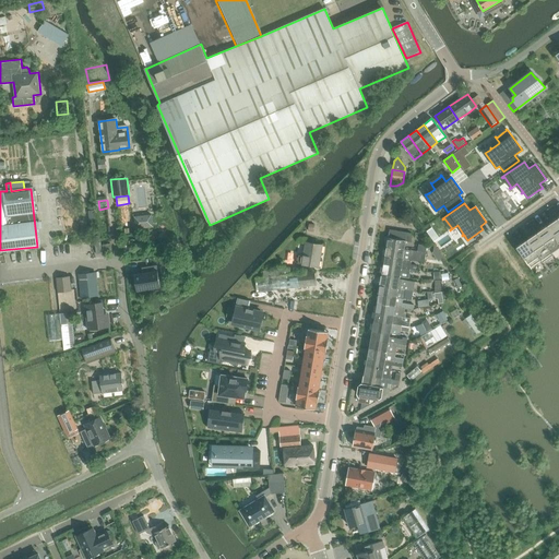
[(558,219),(557,218),(547,225),(558,241),(558,219)]
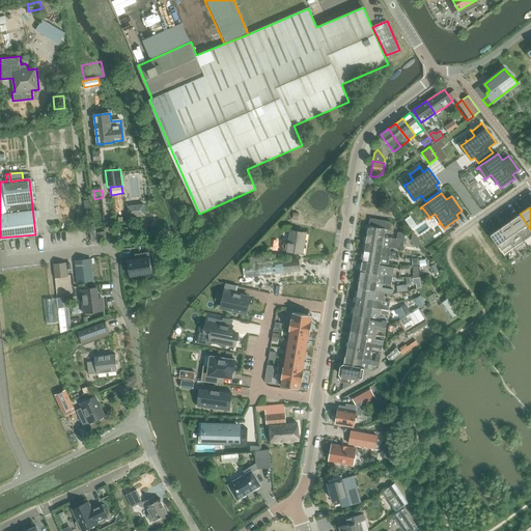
[(530,235),(530,229),(520,214),(510,221),(524,241),(530,235)]
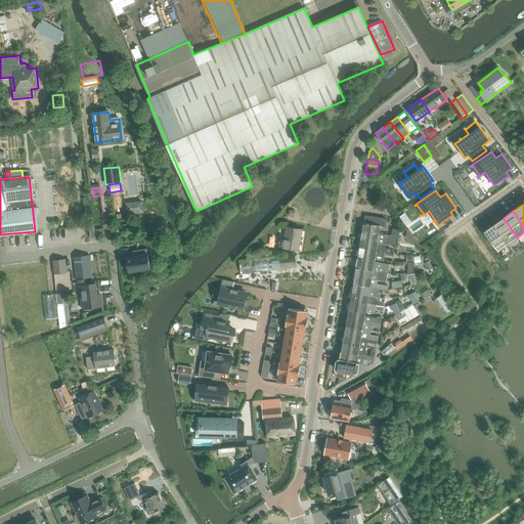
[(364,223),(362,231),(380,234),(380,233),(381,226),(384,227),(386,219),(365,215),(364,223)]
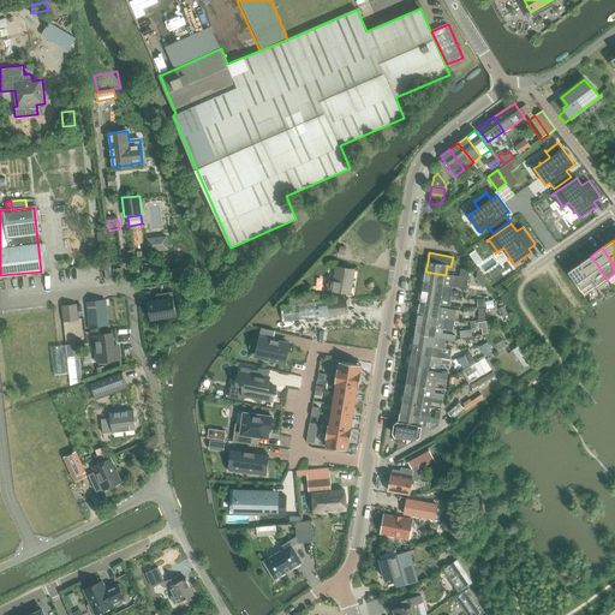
[(607,279),(591,256),(579,263),(596,286),(595,287),(597,290),(609,281),(607,279)]
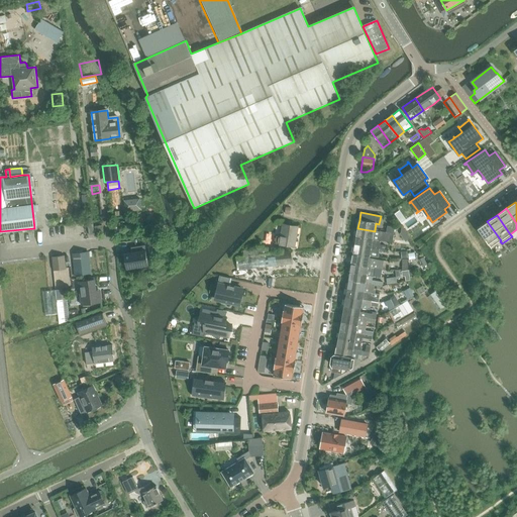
[(501,240),(487,221),(478,228),(492,248),(492,247),(500,241),(501,240)]
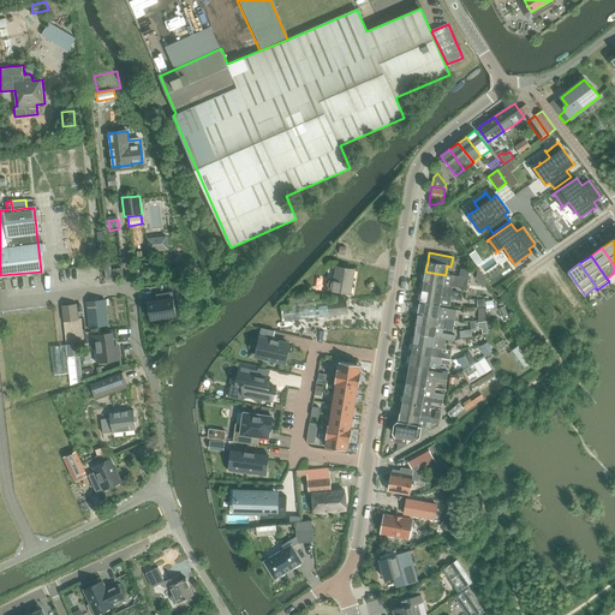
[(351,293),(354,269),(338,267),(335,281),(329,280),(328,290),(351,293)]
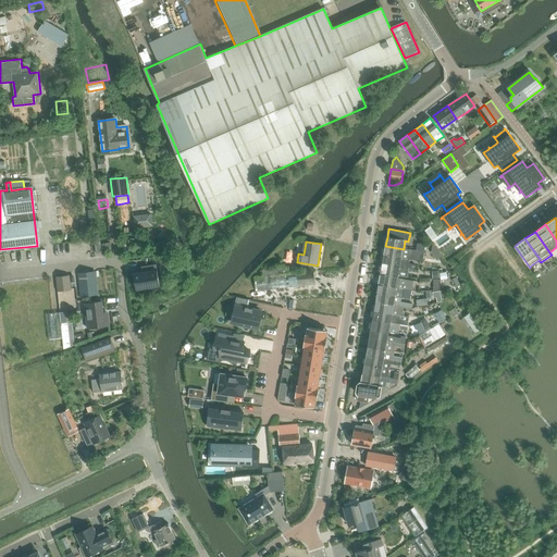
[(409,249),(404,248),(404,249),(385,246),(384,255),(408,259),(409,257),(411,258),(412,257),(420,258),(420,256),(420,252),(416,251),(417,250),(409,249)]
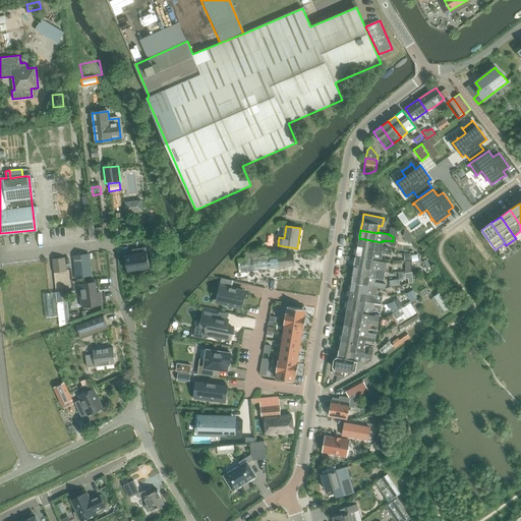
[(406,234),(404,236),(409,244),(412,242),(414,241),(408,233),(406,234)]
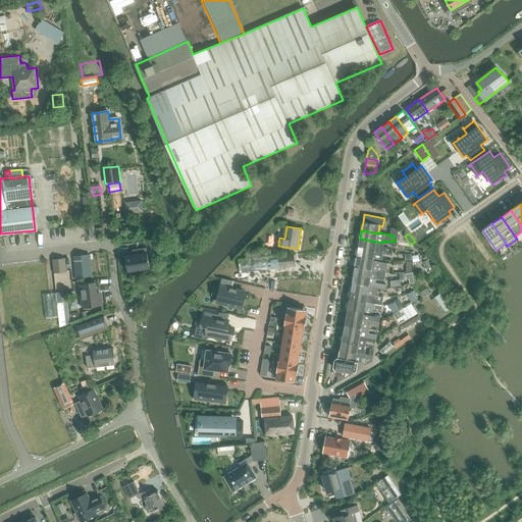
[(385,243),(382,243),(360,239),(358,248),(383,252),(388,253),(388,252),(389,249),(384,248),(385,243)]
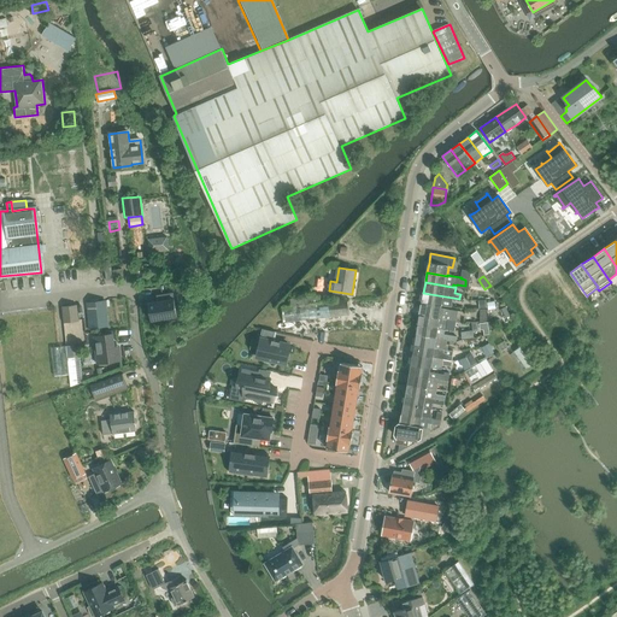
[(158,301),(148,304),(151,321),(177,317),(174,293),(157,295),(158,301)]
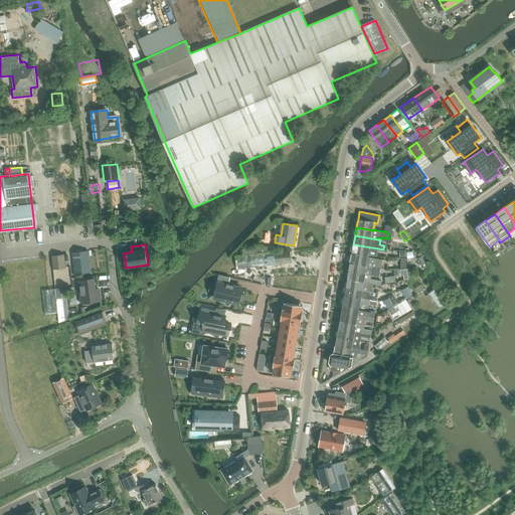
[(378,251),(378,248),(353,244),(352,252),(369,255),(375,256),(375,251),(378,251)]
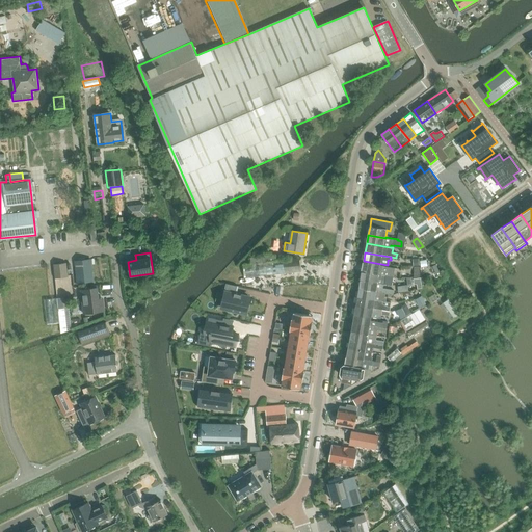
[(263,257),(250,258),(251,264),(264,262),(276,261),(275,255),(263,257)]
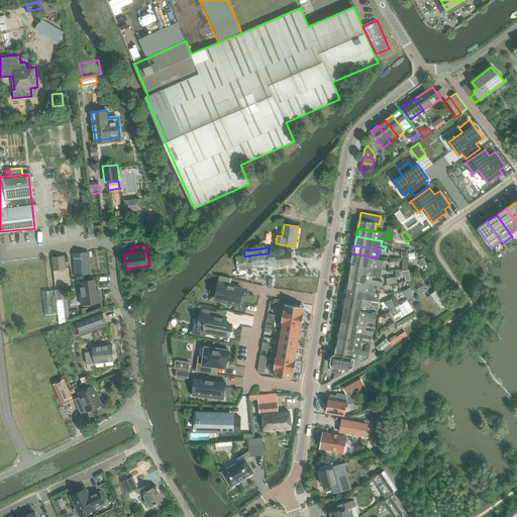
[(89,251),(73,253),(75,276),(91,274),(90,255),(89,251)]
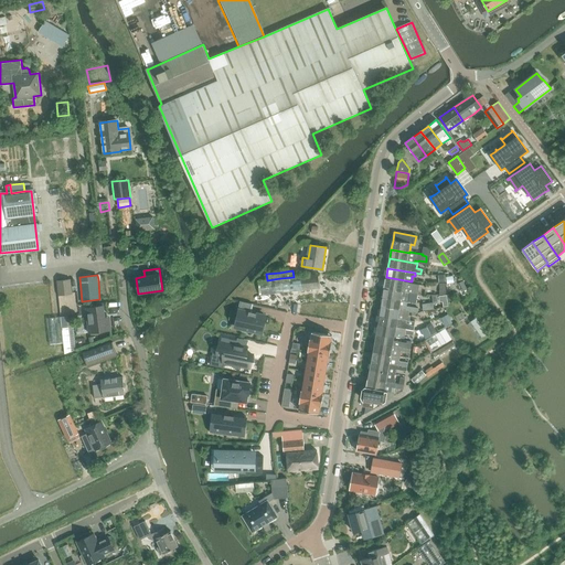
[(257,291),(257,295),(319,290),(318,275),(258,281),(258,290),(257,291)]
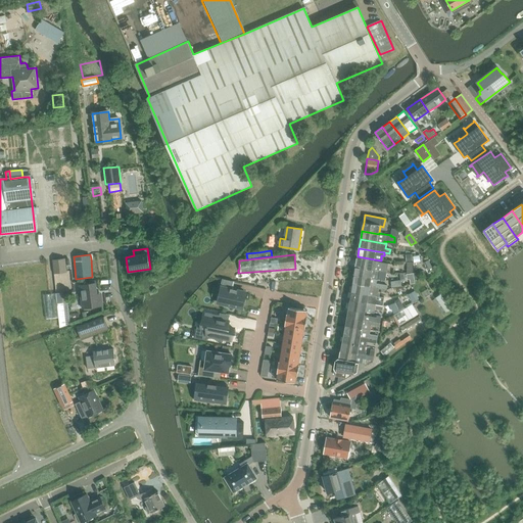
[(375,260),(375,259),(358,256),(358,257),(355,267),(387,272),(388,264),(375,262),(375,260)]
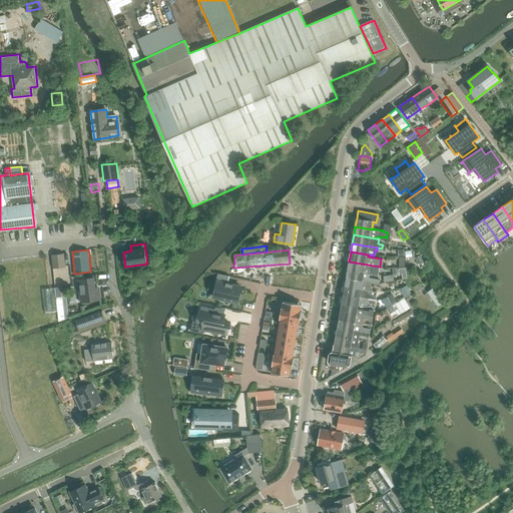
[(65,252),(52,253),(54,267),(66,265),(65,252)]
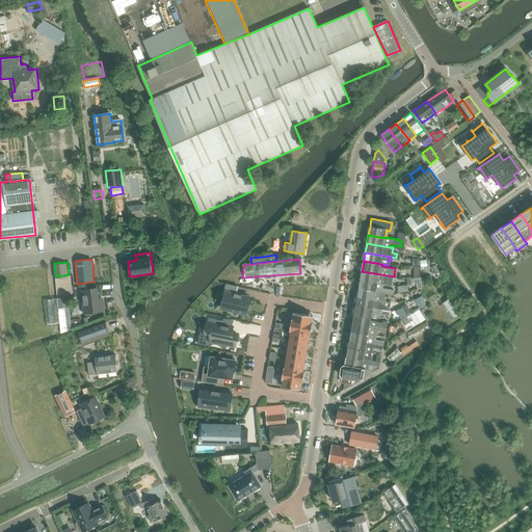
[(394,276),(362,271),(361,280),(384,285),(392,286),(394,276)]
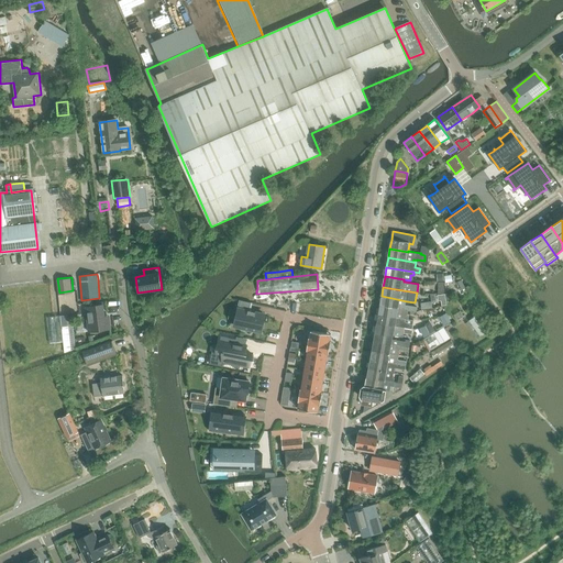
[(445,295),(438,295),(438,301),(441,300),(442,306),(446,305),(445,295)]
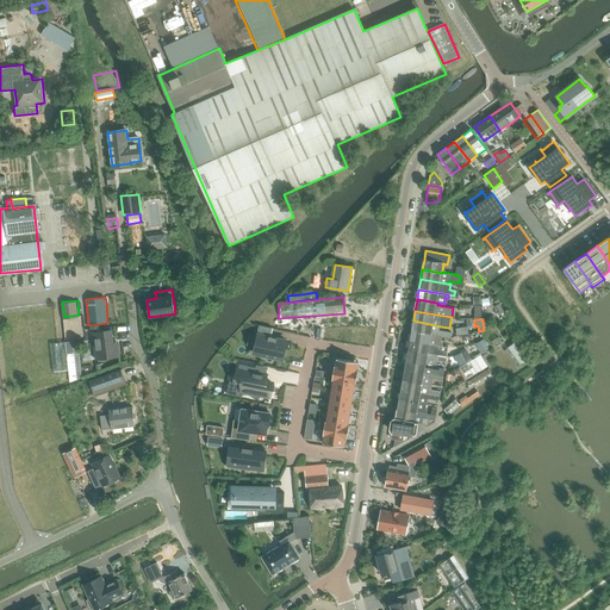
[(414,321),(411,331),(452,337),(452,332),(440,331),(441,327),(414,321)]
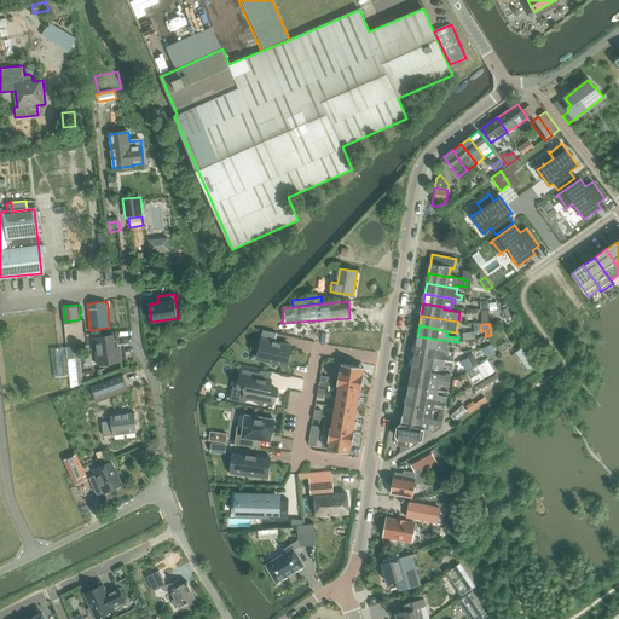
[(275,334),(264,331),(256,360),(285,366),(290,347),(281,345),(272,343),(275,334)]
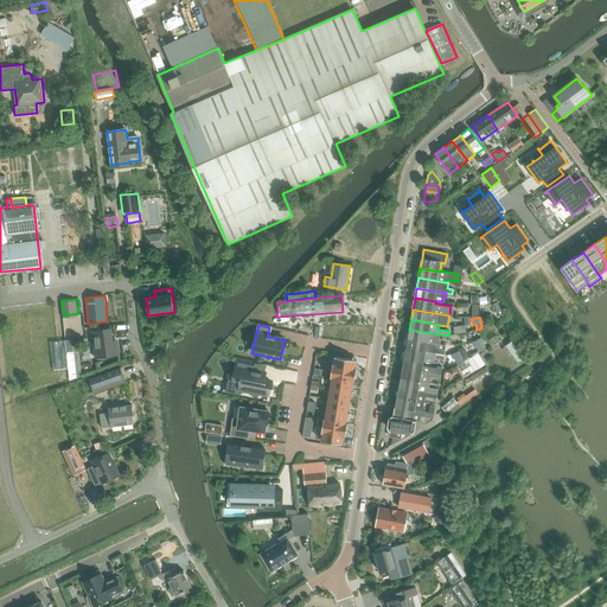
[(96,358),(114,356),(112,328),(93,331),(96,358)]
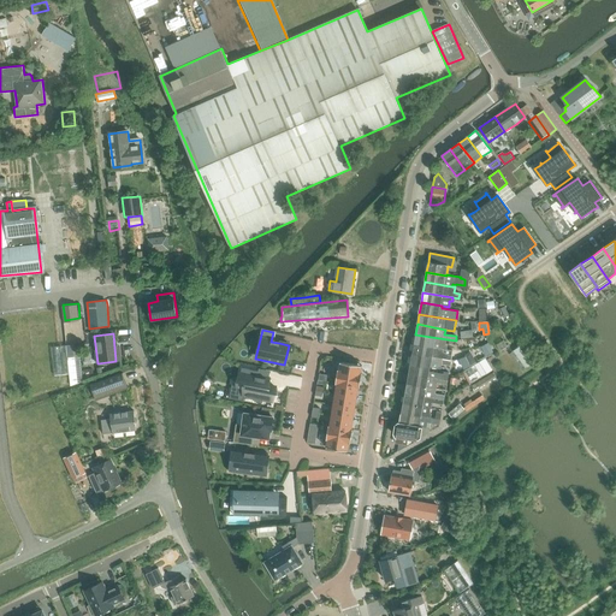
[(455,345),(456,341),(415,335),(414,344),(446,350),(448,345),(448,344),(455,345)]
